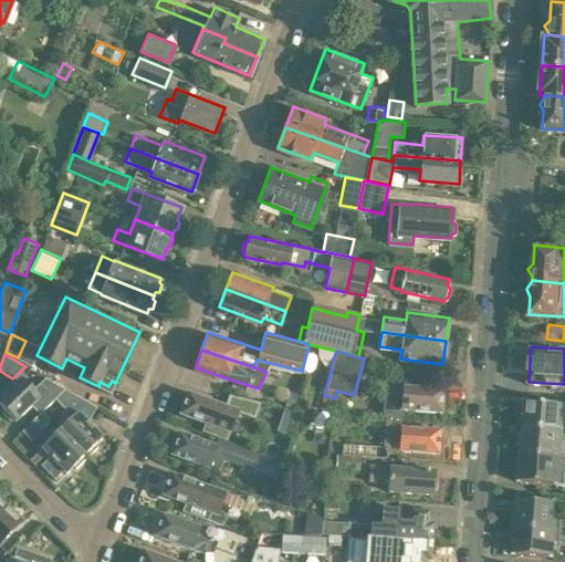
[(42,409),(55,397),(65,387),(45,375),(32,388),(21,377),(0,396),(0,403),(4,407),(2,409),(11,418),(13,416),(16,419),(31,404),(39,412),(42,409)]
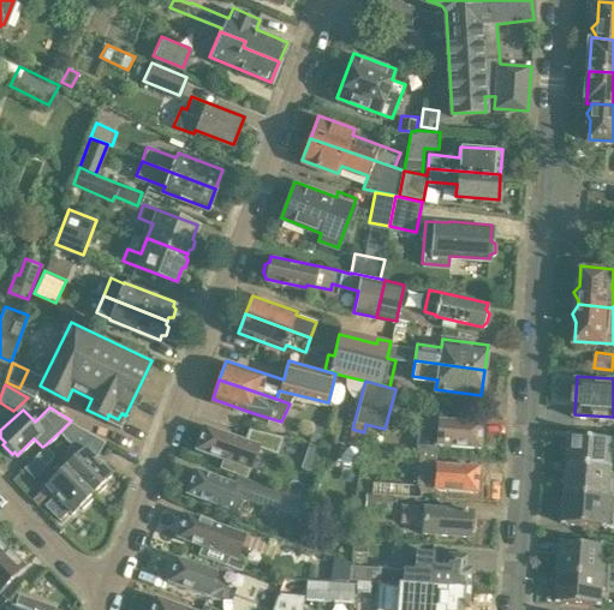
[(416,448),(437,449),(439,443),(480,446),(482,420),(439,417),(439,418),(418,417),(416,448)]
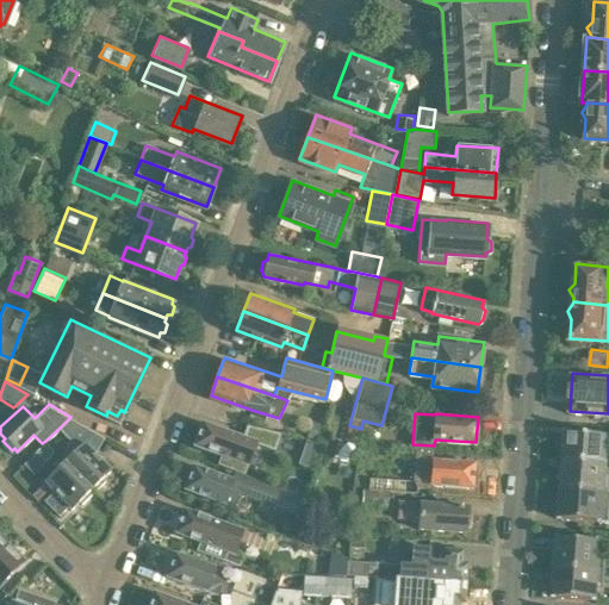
[(79,447),(64,461),(92,487),(94,485),(95,487),(105,479),(104,476),(111,468),(95,451),(105,436),(70,417),(60,428),(79,447)]
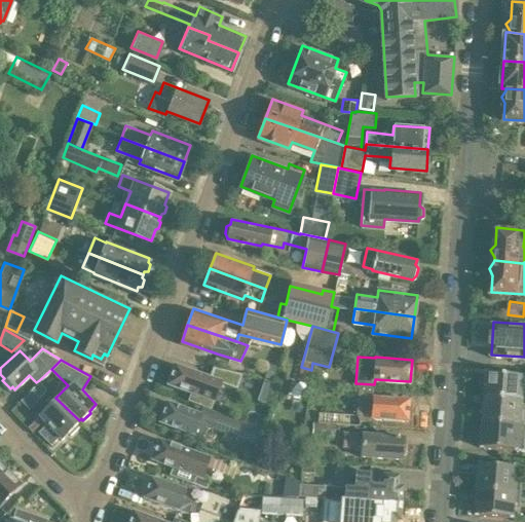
[(166,382),(189,390),(187,399),(212,408),(221,380),(236,386),(241,373),(213,366),(209,375),(174,363),(166,382)]
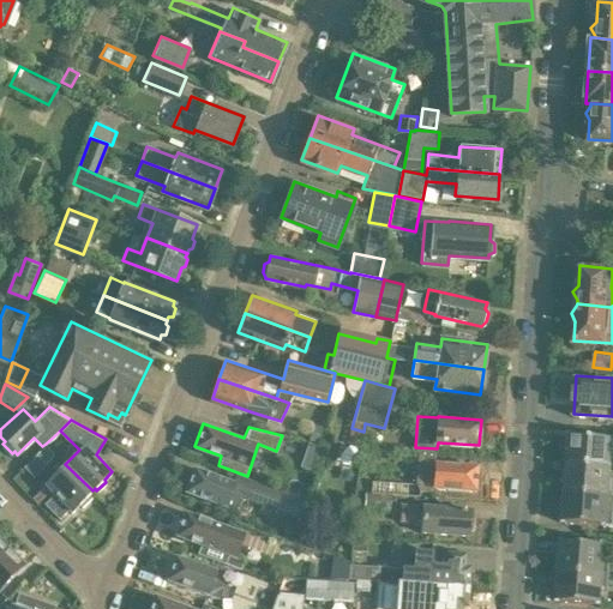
[(310,438),(323,441),(326,427),(313,423),(310,438)]
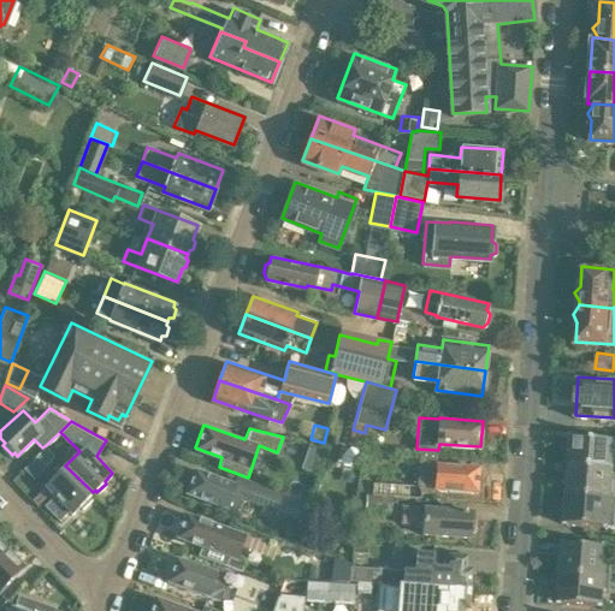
[(614,437),(572,435),(571,464),(611,467),(614,467),(614,437)]
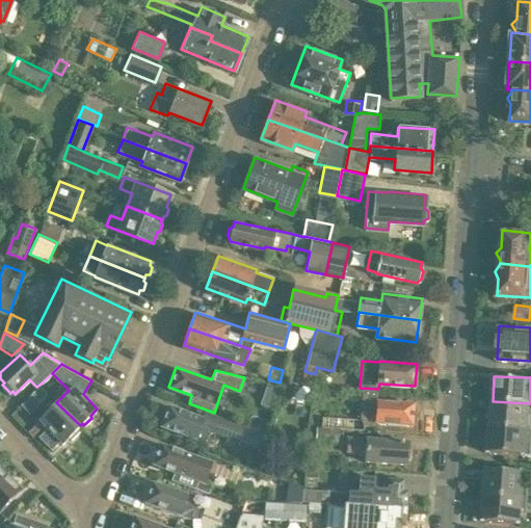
[(276,404),(282,384),(269,380),(263,401),(276,404)]
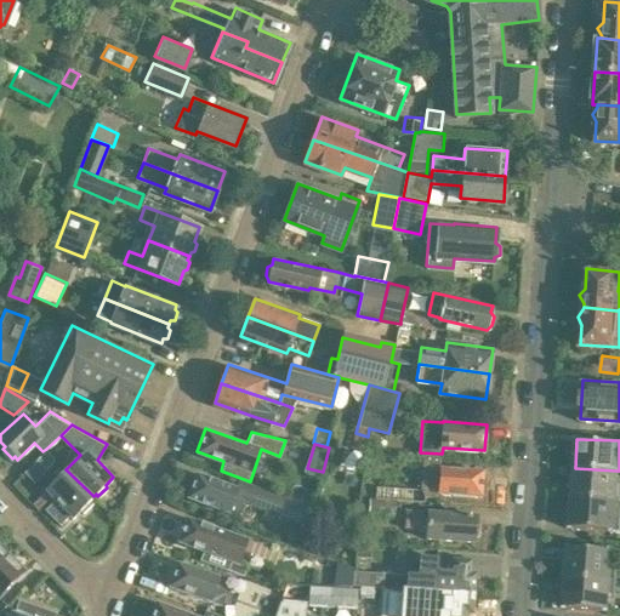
[(56,458),(46,449),(37,458),(46,468),(56,458)]
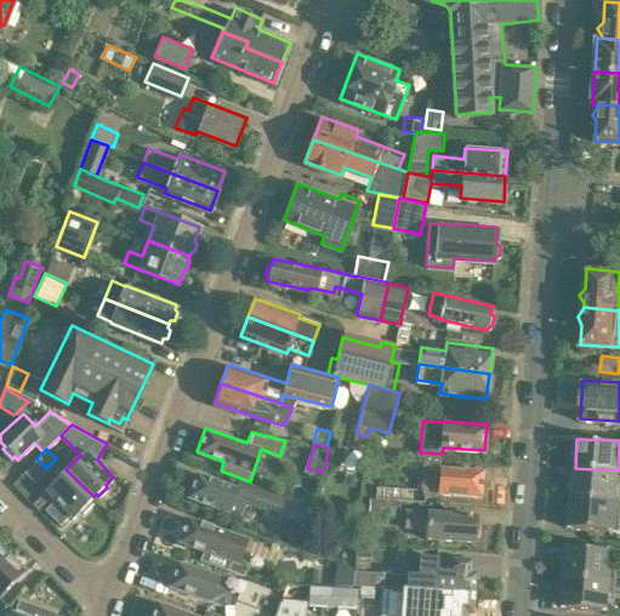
[(436,491),(482,495),(483,469),(438,466),(437,478),(425,477),(424,489),(437,490),(436,491)]
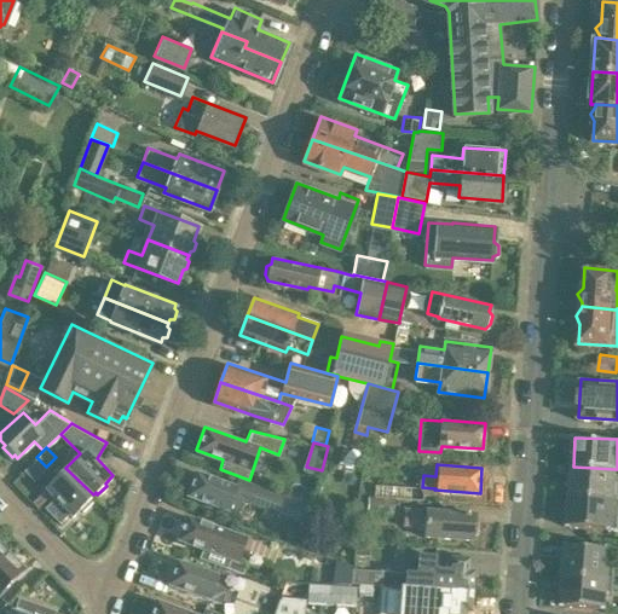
[(569,480),(567,496),(613,498),(614,481),(617,481),(617,469),(614,469),(573,467),(572,480),(569,480)]
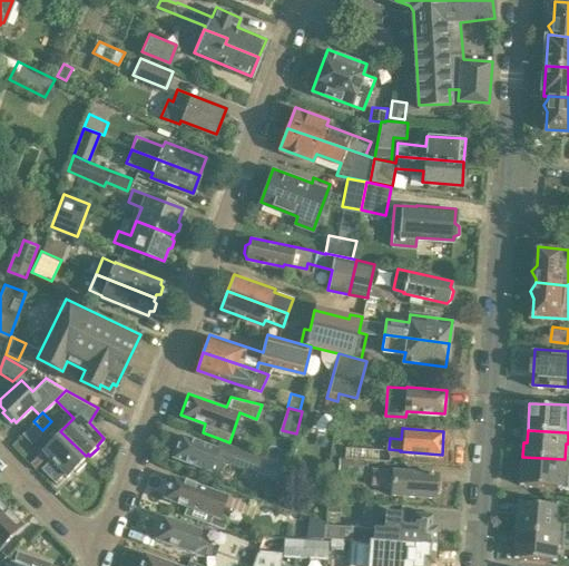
[(86,456),(60,431),(42,449),(51,459),(43,467),(58,482),(75,467),(77,469),(86,460),(84,458),(86,456)]
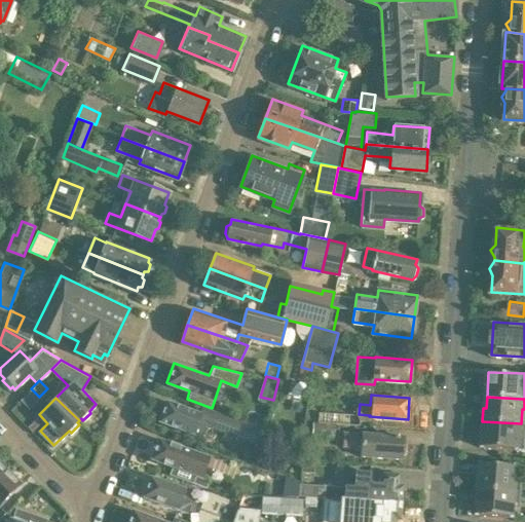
[(203,436),(208,424),(228,433),(234,417),(200,405),(197,411),(166,400),(159,420),(193,433),(193,432),(203,436)]
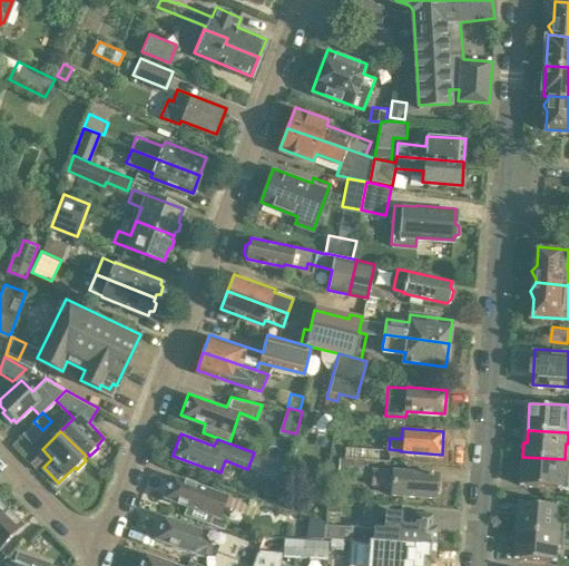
[(247,469),(282,481),(287,465),(254,452),(247,469)]
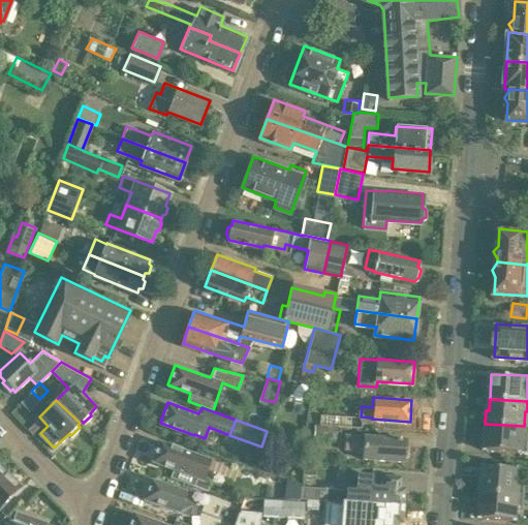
[(41,425),(36,421),(29,428),(33,433),(41,425)]
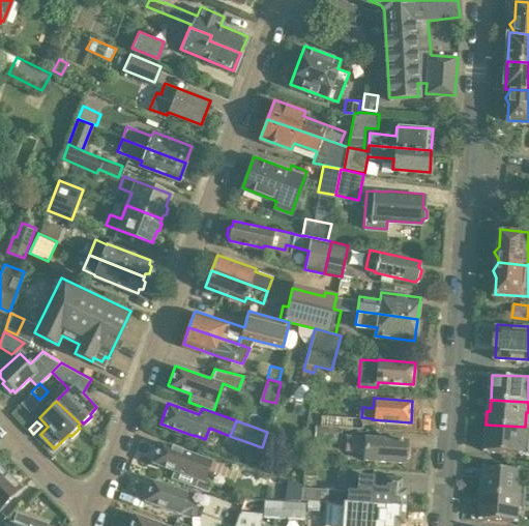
[(314,438),(338,439),(339,427),(315,425),(314,438)]
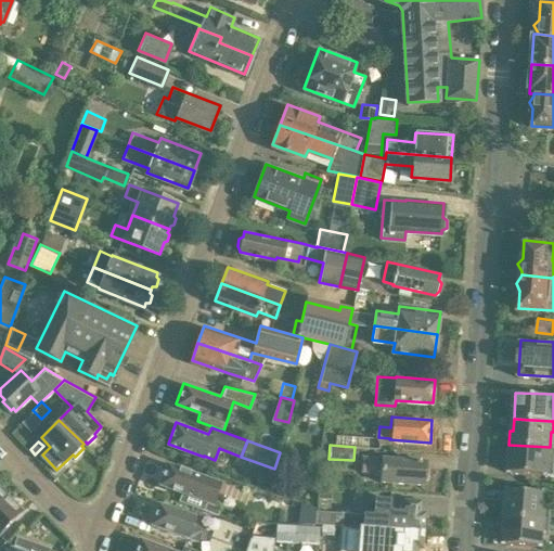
[(509,445),(507,457),(511,457),(510,471),(553,473),(553,447),(550,447),(509,445)]
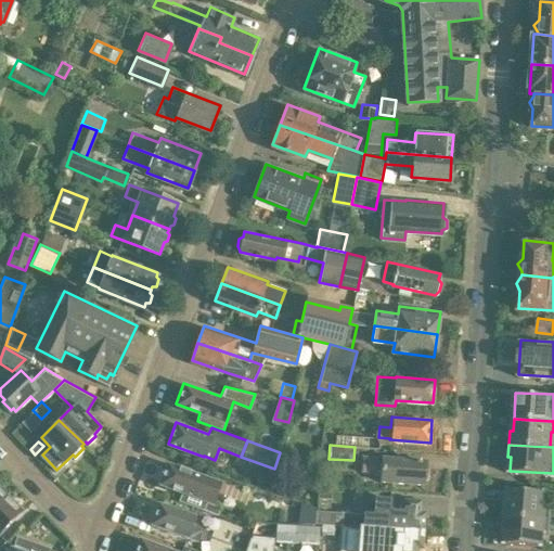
[(381,479),(393,481),(424,483),(425,477),(427,477),(428,468),(425,468),(426,460),(363,456),(363,458),(359,457),(358,466),(362,468),(362,470),(382,471),(381,479)]
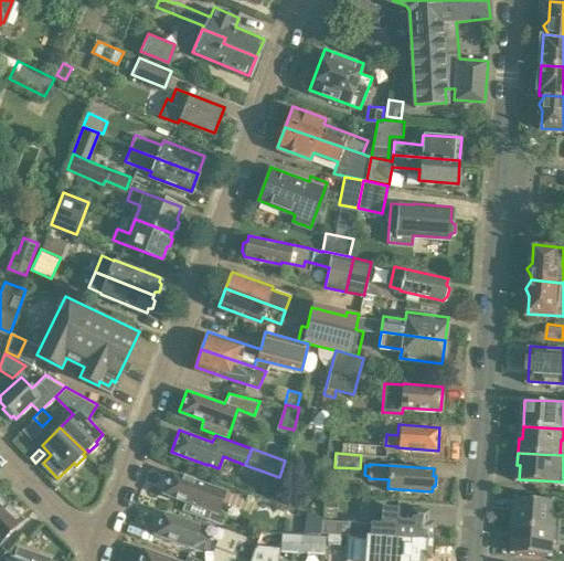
[(162,493),(184,500),(182,508),(223,522),(225,510),(224,509),(212,505),(219,487),(170,470),(162,493)]
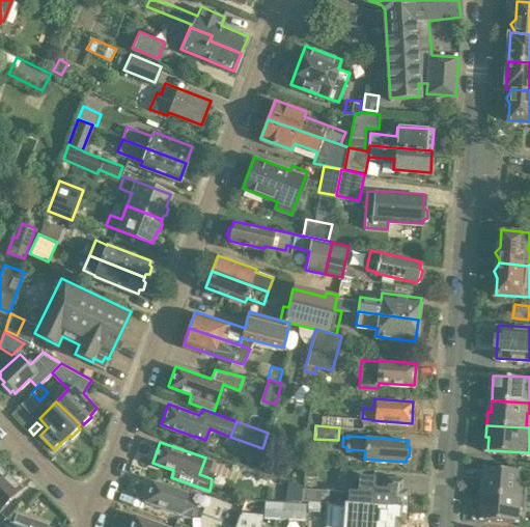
[(482,480),(481,493),(521,495),(523,469),(486,467),(485,480),(482,480)]
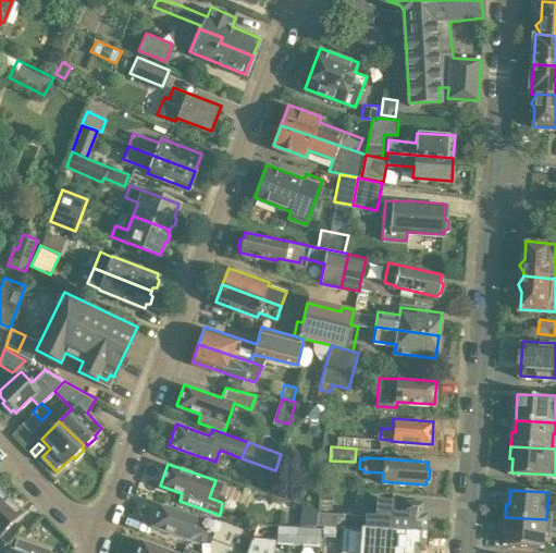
[(7,496),(0,502),(0,533),(22,512),(7,496)]
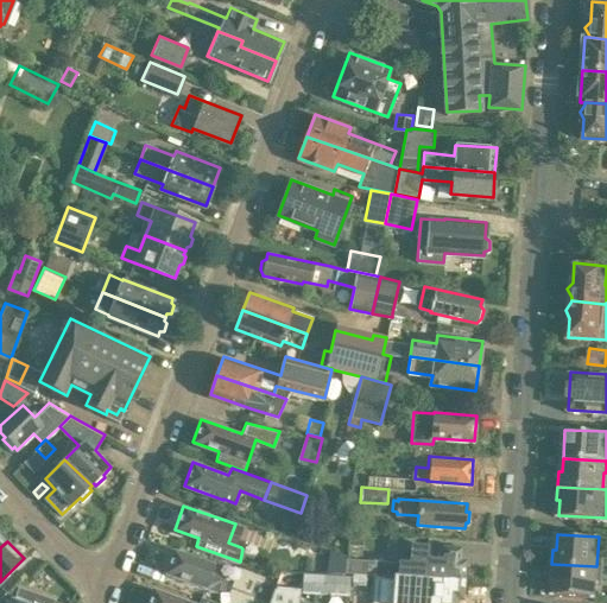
[(465,579),(466,560),(460,559),(461,547),(412,544),(411,560),(375,558),(374,572),(465,579)]
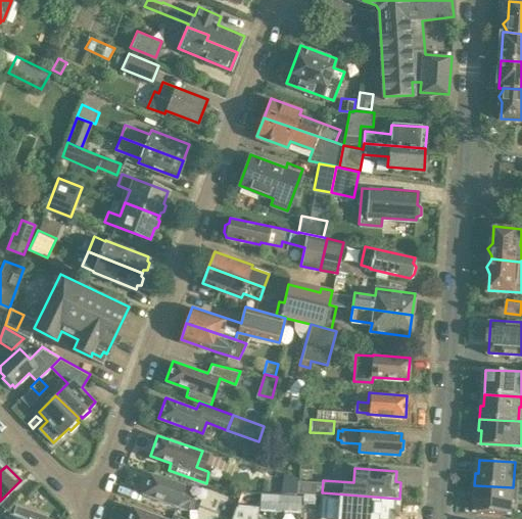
[(142,492),(177,505),(178,504),(187,507),(191,497),(181,493),(184,484),(149,472),(142,492)]
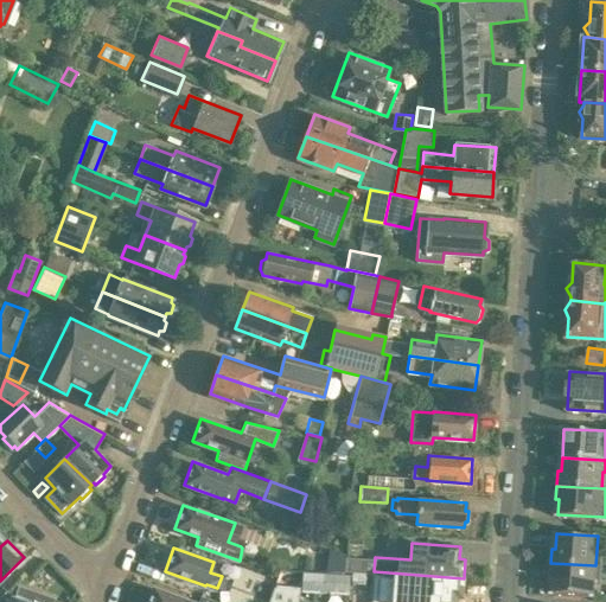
[(329,572),(346,574),(346,569),(348,557),(348,554),(331,549),(329,572)]
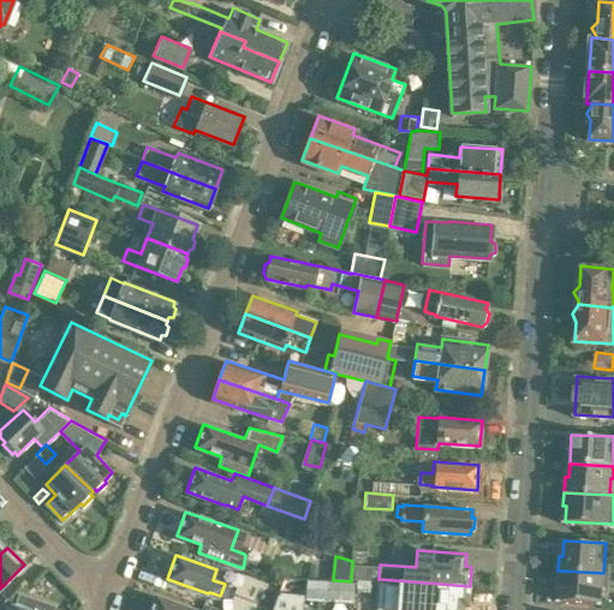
[(603,573),(558,570),(556,585),(560,585),(559,600),(601,603),(603,573)]
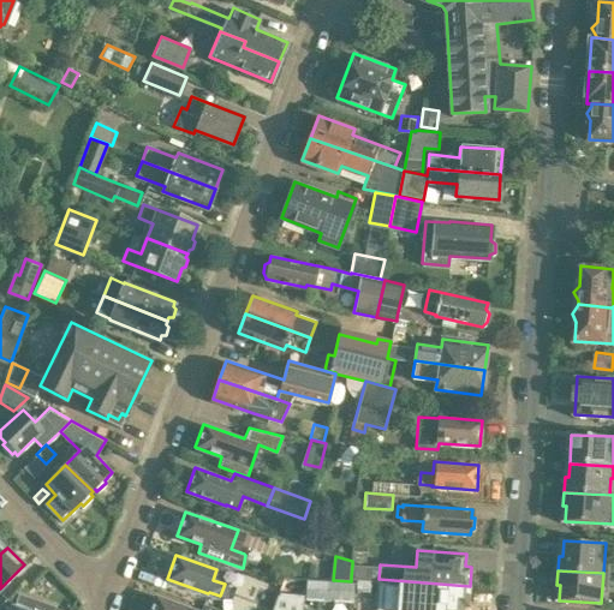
[(332,580),(307,579),(305,597),(353,599),(355,581),(351,581),(333,580),(332,580)]
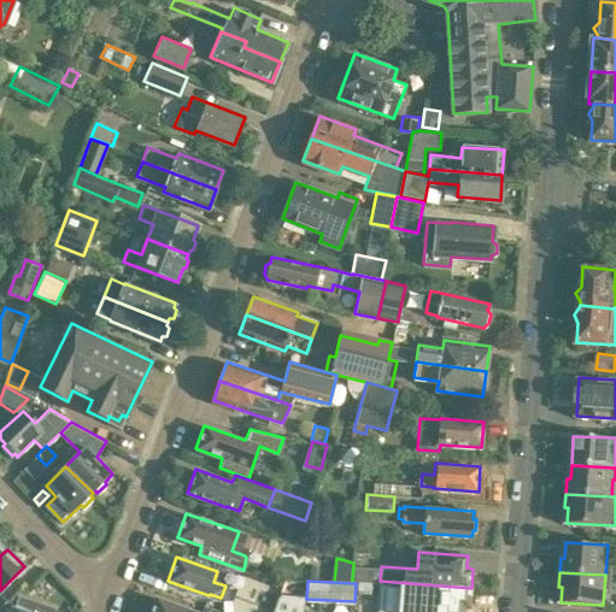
[(470,608),(471,588),(380,581),(379,595),(430,599),(429,605),(433,606),(432,610),(446,611),(445,611),(463,611),(464,607),(470,608)]
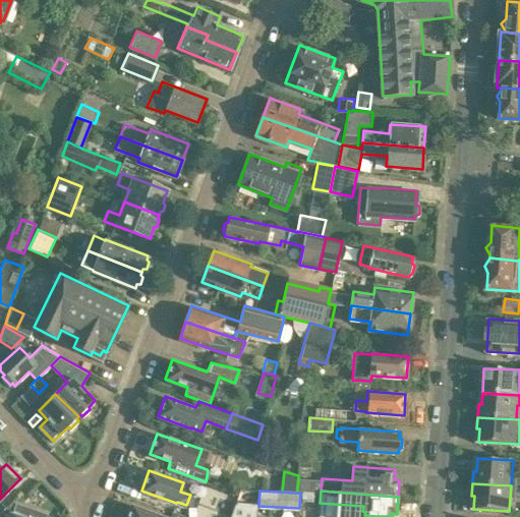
[(16,501),(9,516),(45,516),(47,512),(16,501)]
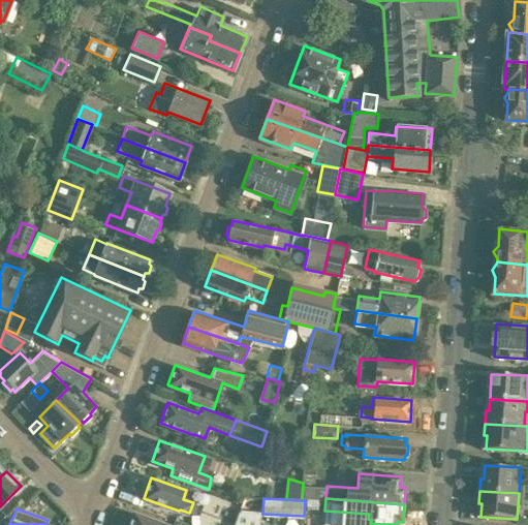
[(236,524),(258,524),(261,512),(242,511),(236,524)]
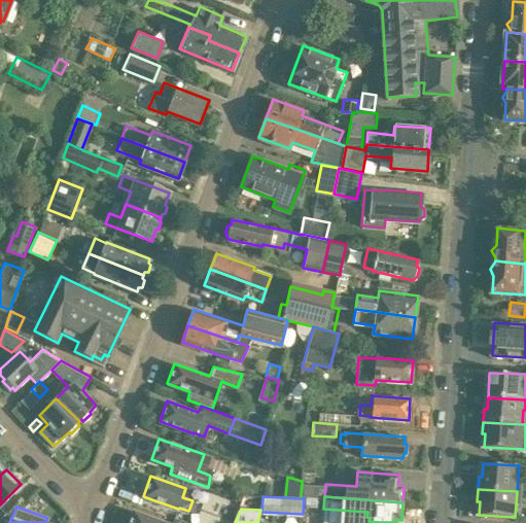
[(169,522),(133,510),(128,522),(169,522)]
